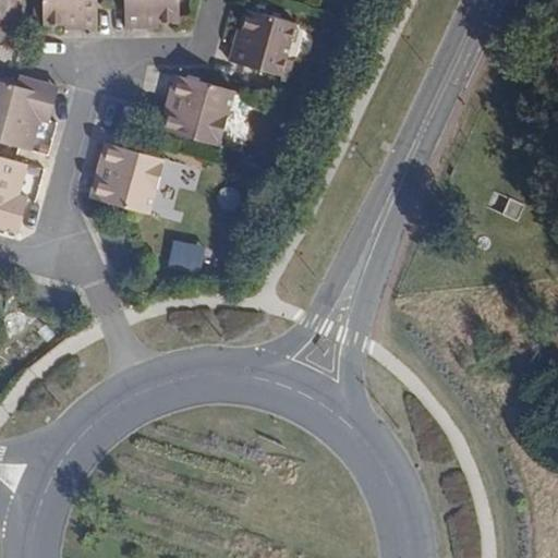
[(19,1),(15,0),(8,0),(0,28),(0,38),(8,40),(19,1)]
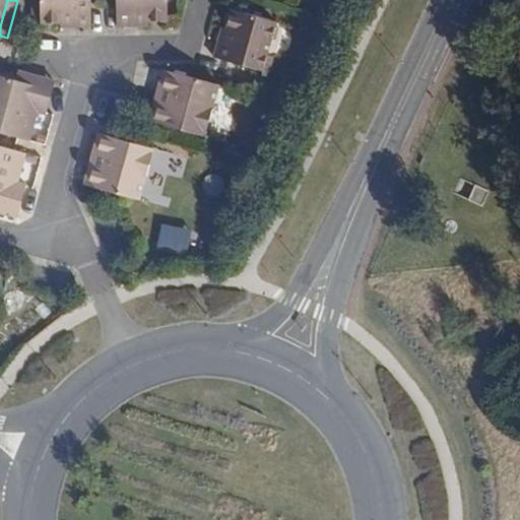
[(90,26),(90,0),(40,0),(41,21),(59,22),(75,22),(76,27),(79,27),(90,26)]
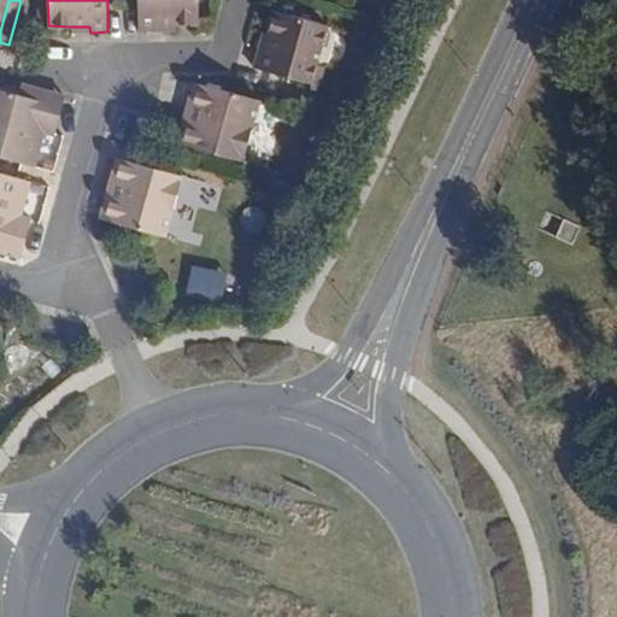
[(137,0),(139,30),(159,31),(160,24),(177,25),(199,23),(197,0),(137,0)]
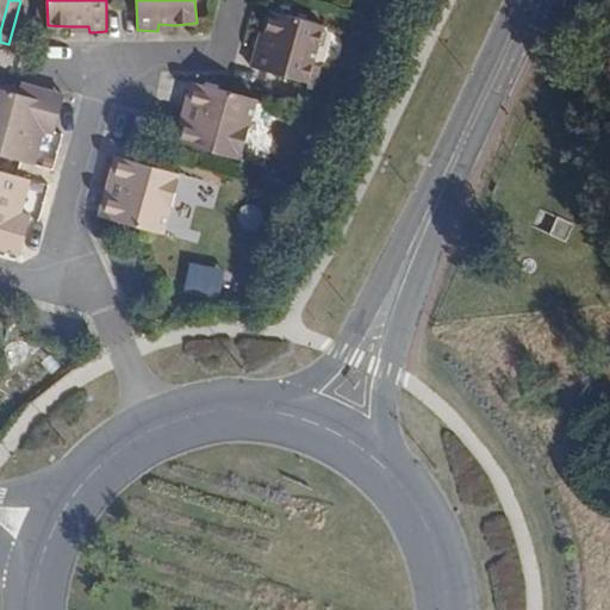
[(262,51),(255,50),(250,68),(310,83),(313,63),(324,26),(273,12),(267,35),(262,51)]
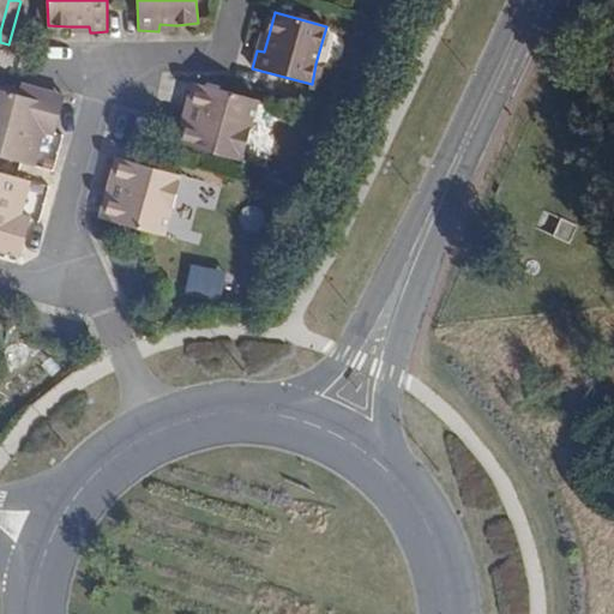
[(262,32),(257,50),(264,52),(269,35),(262,32)]
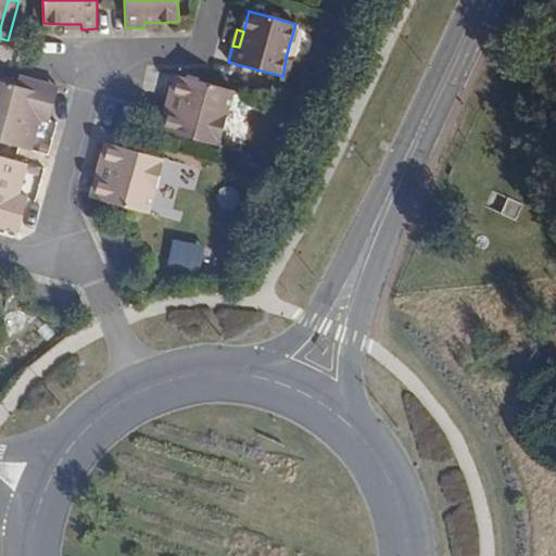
[(293,61),(286,58),(282,76),(289,78),(293,61)]
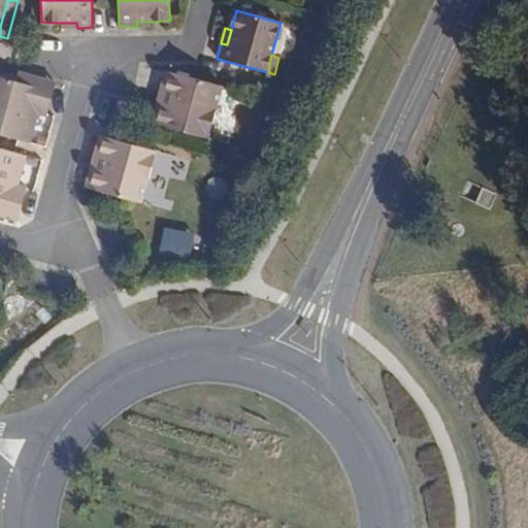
[(56,84),(18,72),(15,81),(53,93),(56,84)]
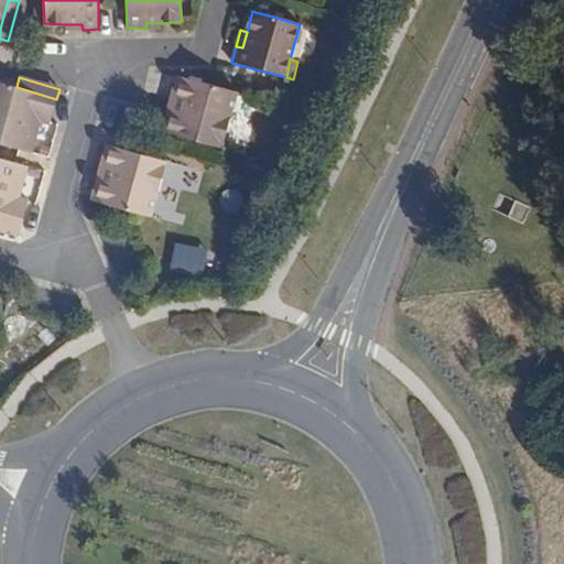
[(176,77),(166,112),(177,117),(187,79),(176,77)]
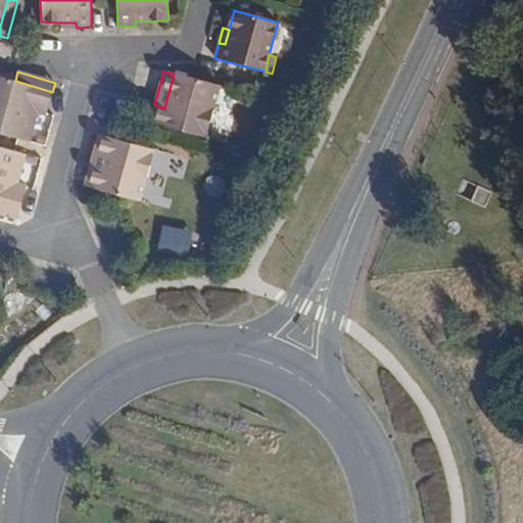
[(164,108),(154,104),(150,122),(205,137),(219,87),(174,74),(164,108)]
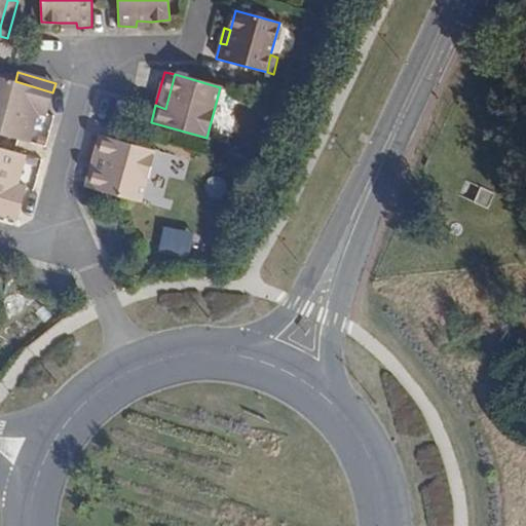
[(0,134),(29,143),(37,113),(46,115),(52,92),(15,81),(0,77),(0,134)]
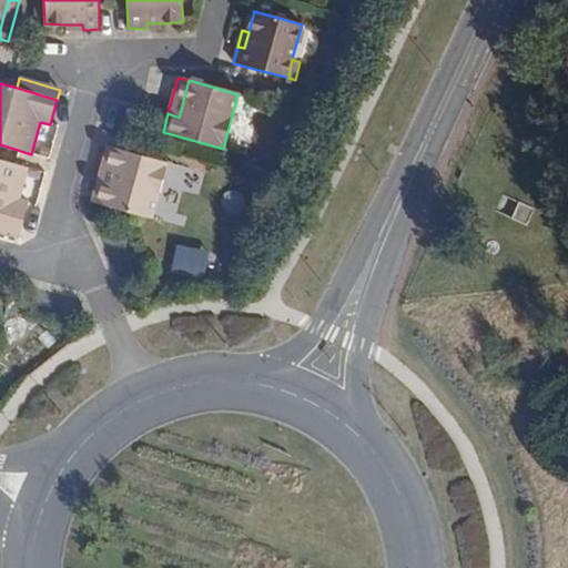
[(108,146),(102,165),(112,169),(102,204),(152,219),(168,162),(108,146)]
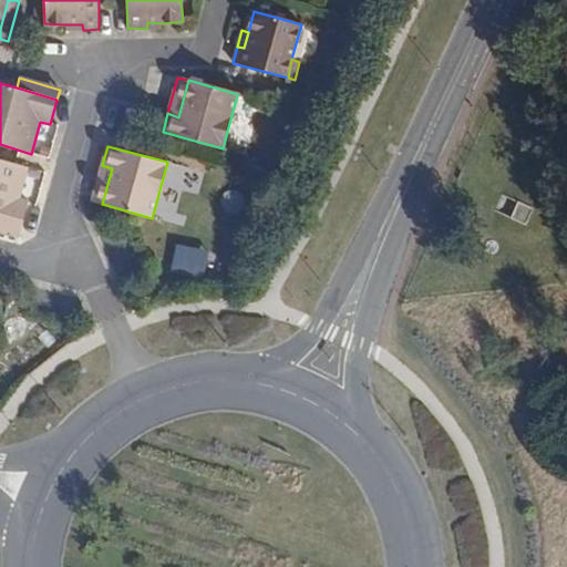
[(0,220),(21,226),(28,202),(19,198),(27,166),(0,158),(0,220)]
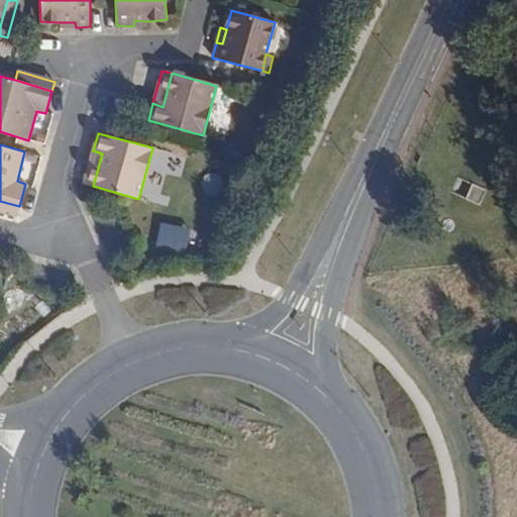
[(102,153),(93,150),(83,183),(93,186),(102,153)]
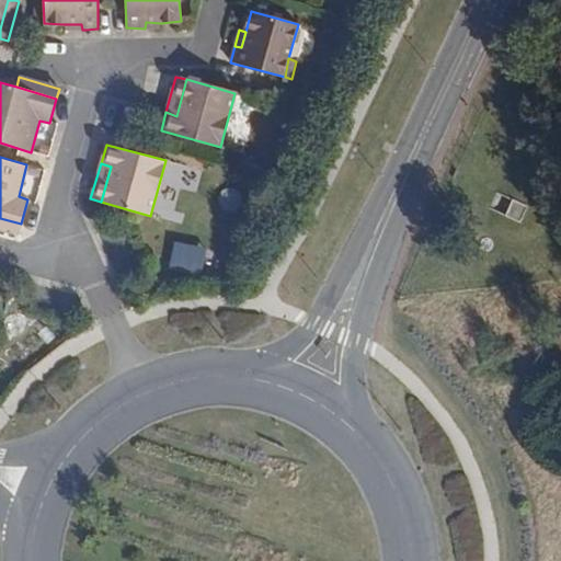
[(0,229),(19,235),(21,224),(0,218),(0,229)]
